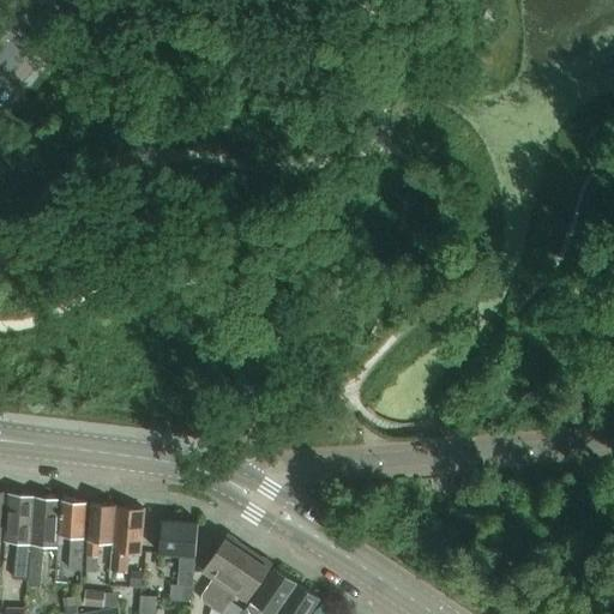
[(32,545),(36,497),(10,494),(6,541),(20,543),(17,581),(30,582),(32,545)]
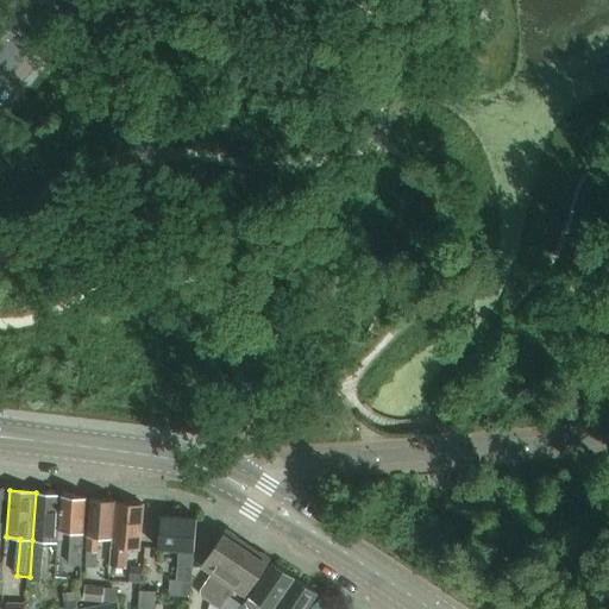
[(41,583),(44,541),(58,542),(61,496),(36,493),(32,540),(30,577),(30,582),(41,583)]
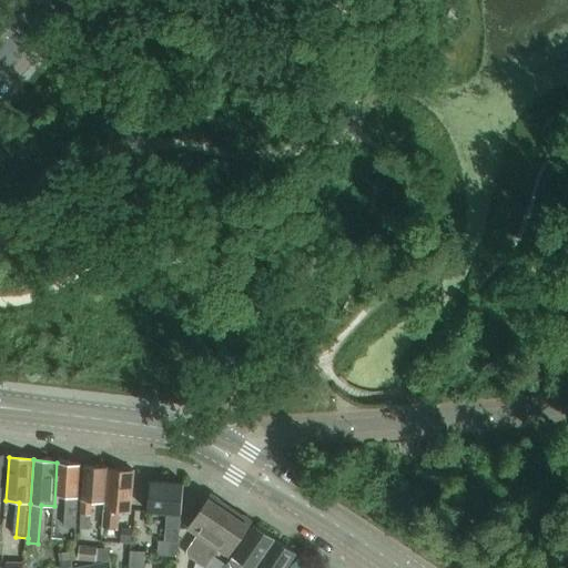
[(79,497),(81,465),(59,463),(56,496),(67,496),(66,527),(77,527),(79,497)]
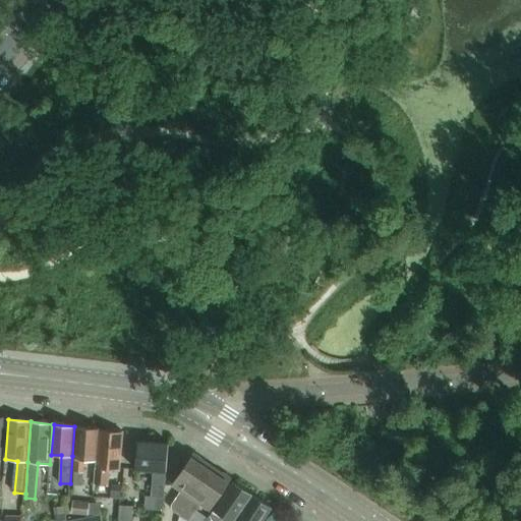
[(97,460),(99,429),(78,426),(76,458),(76,459),(74,484),(82,485),(84,459),(97,460)]
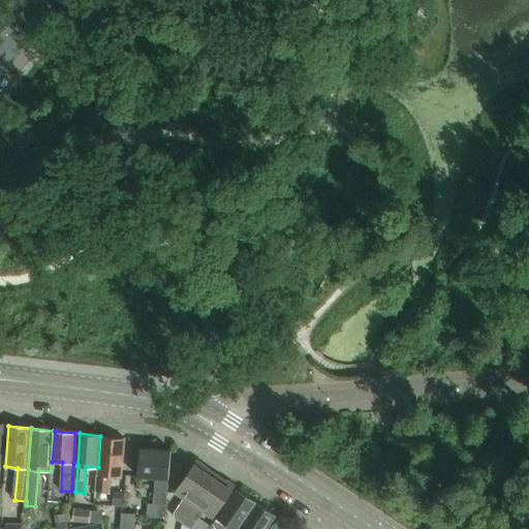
[(122,477),(125,438),(101,436),(96,492),(109,493),(111,476),(122,477)]
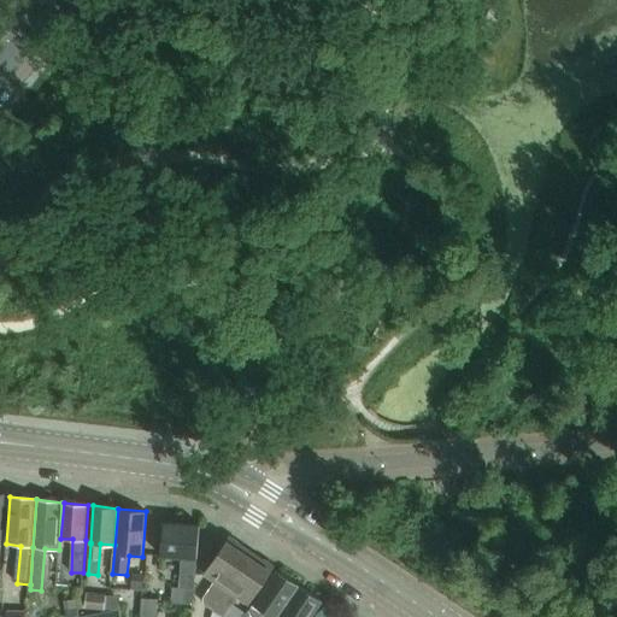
[(194,605),(200,526),(164,522),(162,556),(182,558),(180,587),(171,587),(170,603),(194,605)]
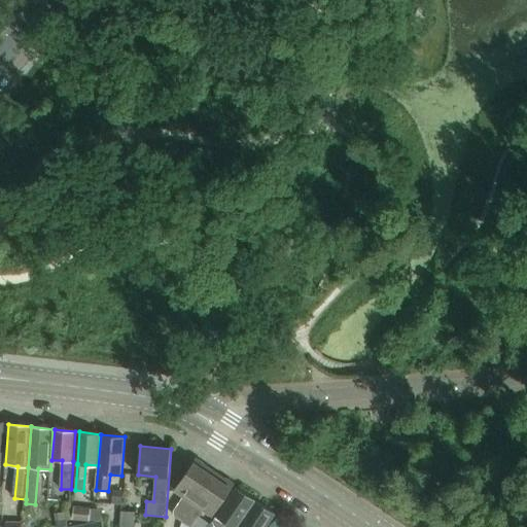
[(212,516),(234,485),(197,459),(176,490),(176,491),(184,496),(175,511),(174,516),(190,526),(191,526),(204,510),(212,516)]
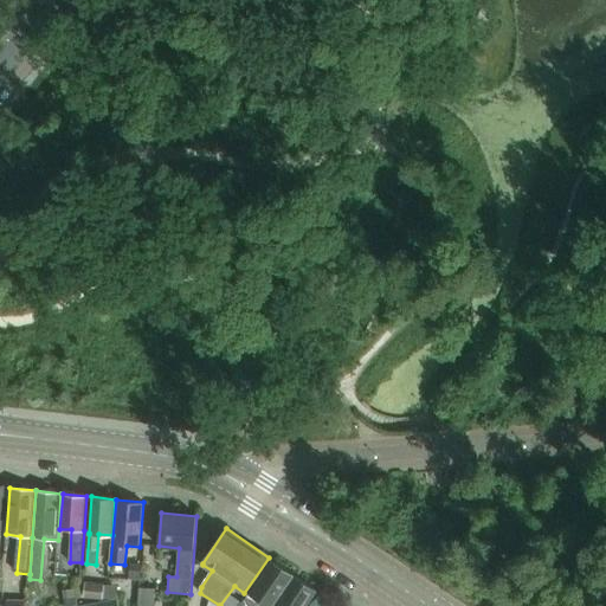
[(307,605),(317,591),(272,560),(249,594),(266,605),(307,605)]
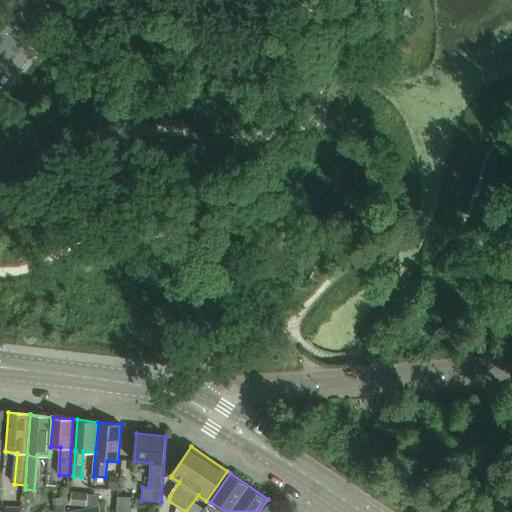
[(110,476),(109,489),(118,490),(119,476),(110,476)]
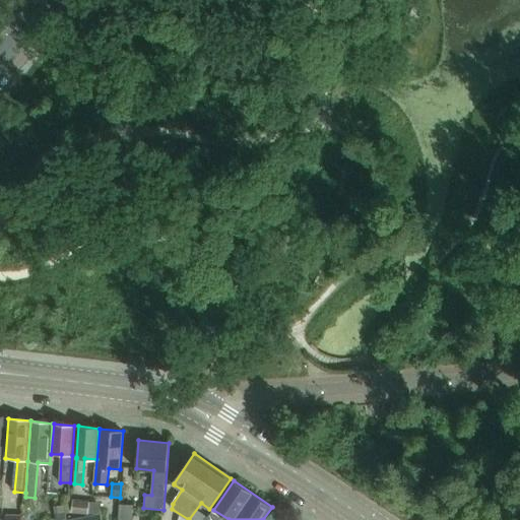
[(74,502),(73,515),(88,516),(89,504),(74,502)]
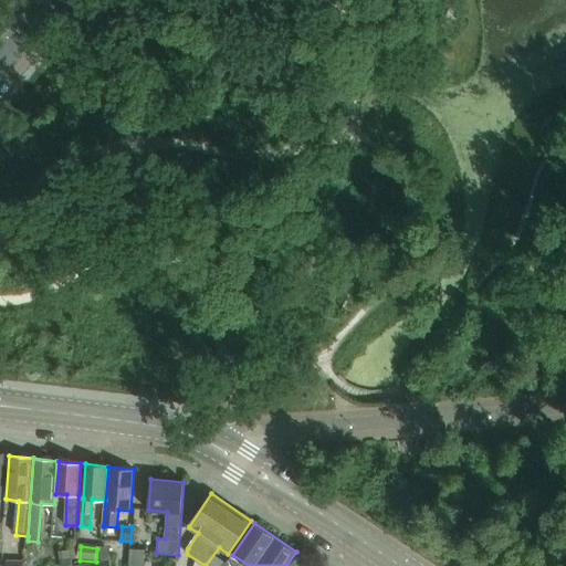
[(145,565),(146,549),(132,548),(129,565),(145,565)]
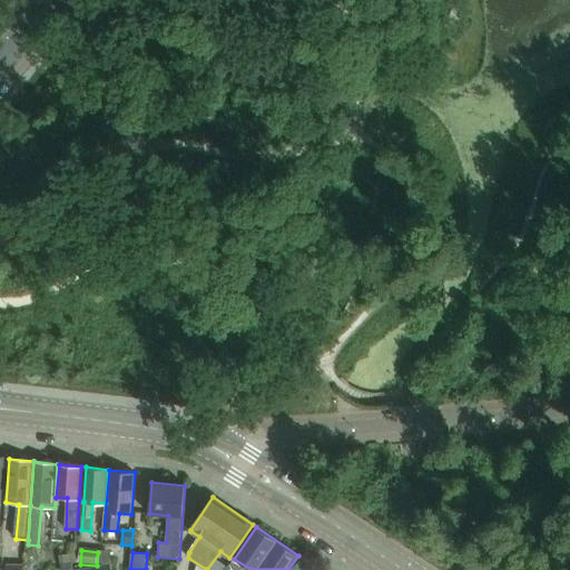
[(71,553),(59,556),(60,569),(69,569),(72,569),(71,553)]
